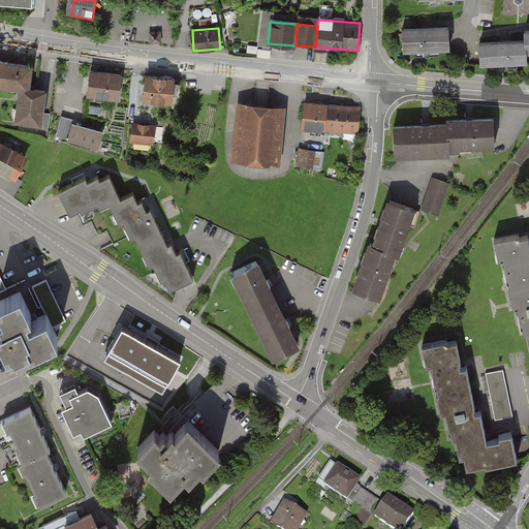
[(402,52),(447,51),(446,28),(401,29),(402,52)]
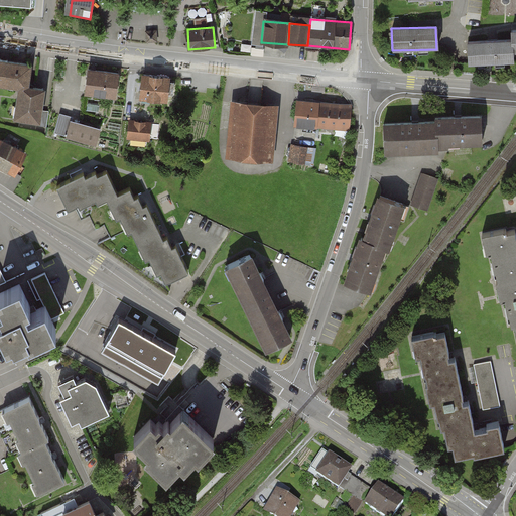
[(466,65),(510,63),(510,51),(510,41),(466,42),(466,65)]
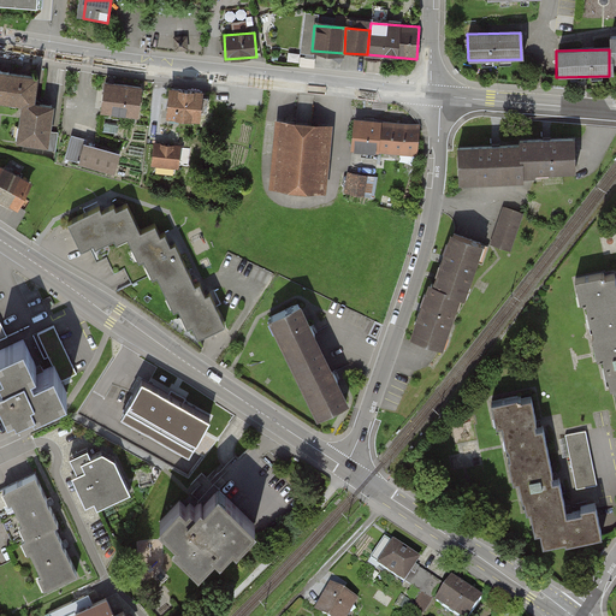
[(35,78),(0,72),(0,100),(19,104),(15,141),(46,144),(52,107),(31,104),(35,78)]
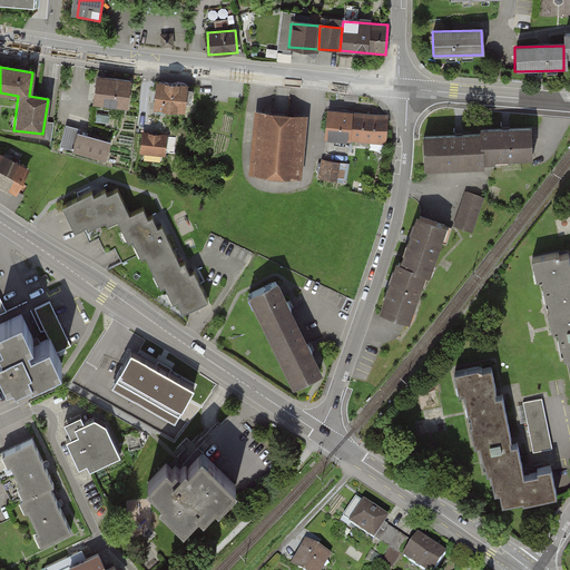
[(96,77),(91,104),(126,109),(129,82),(96,77)]
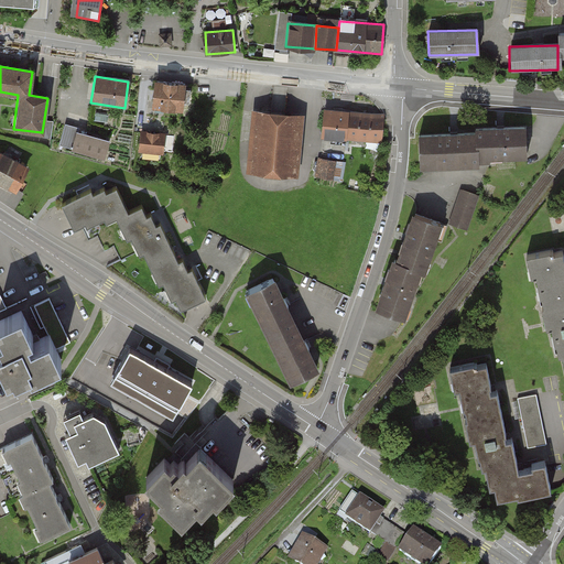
[(154,82),(151,107),(181,111),(184,85),(154,82)]
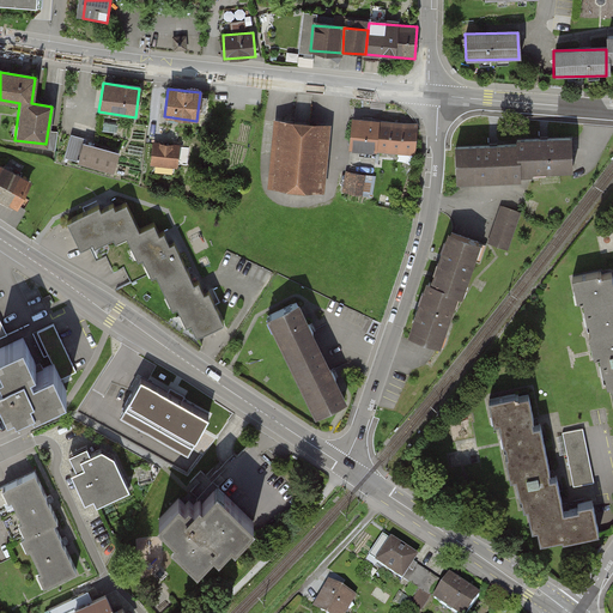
[(350,150),(413,155),(416,126),(352,121),(350,150)]
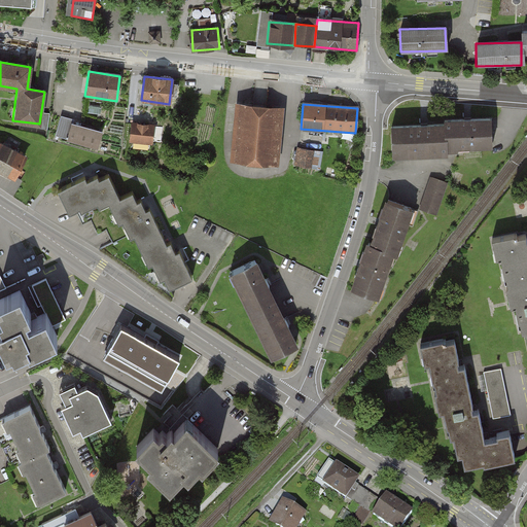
[(277,166),(282,109),(237,105),(232,162),(277,166)]
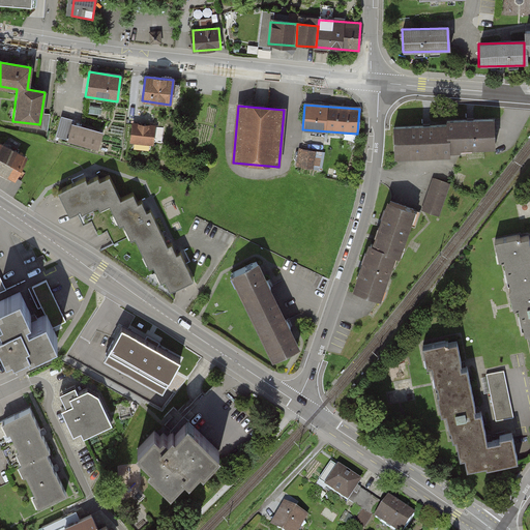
[(96,150),(101,133),(70,123),(71,121),(62,118),(56,139),(96,150)]
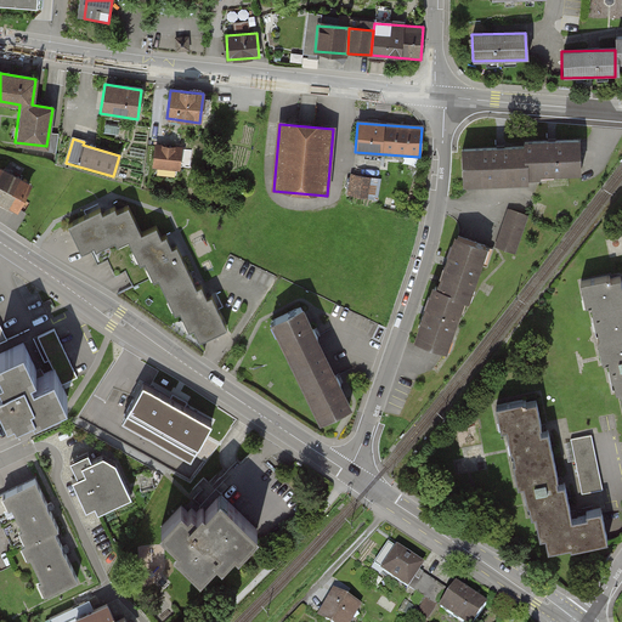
[(524,148),(525,175),(580,174),(578,141),(524,143),(524,148)]
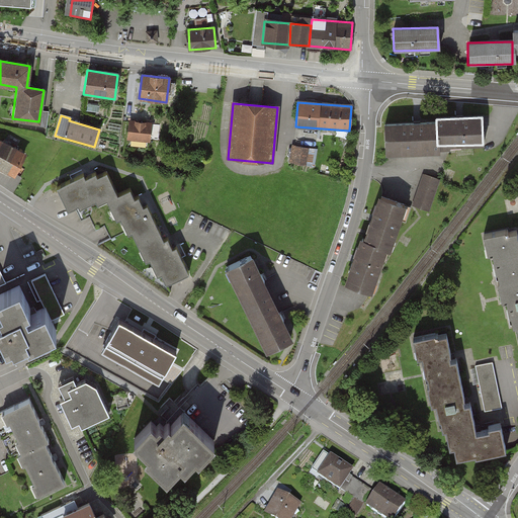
[(130,120),(127,140),(150,143),(152,123),(130,120)]
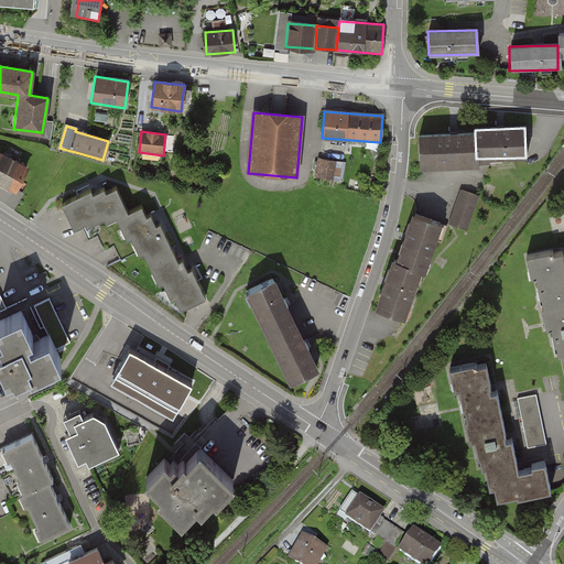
[(418,137),(419,167),(476,166),(476,159),(475,134),(455,136),(418,137)]
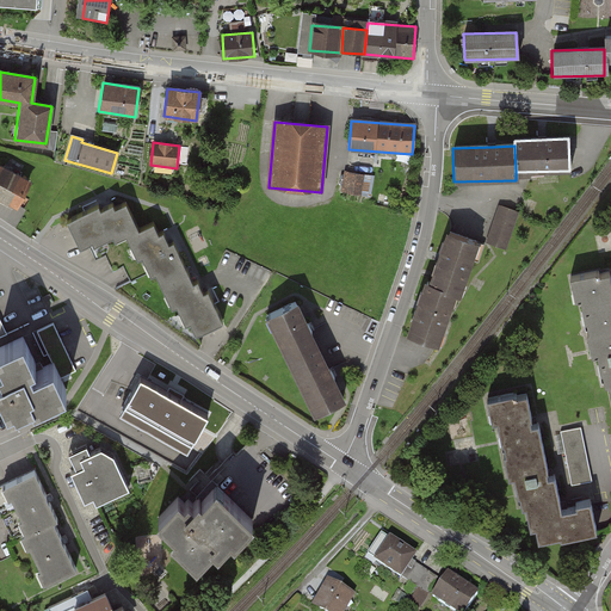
[(0,167),(0,199),(13,208),(28,183),(0,167)]
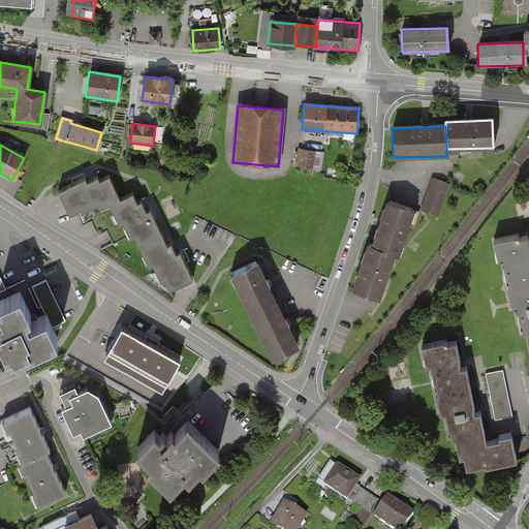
[(323,169),(324,150),(309,149),(308,168),(323,169)]
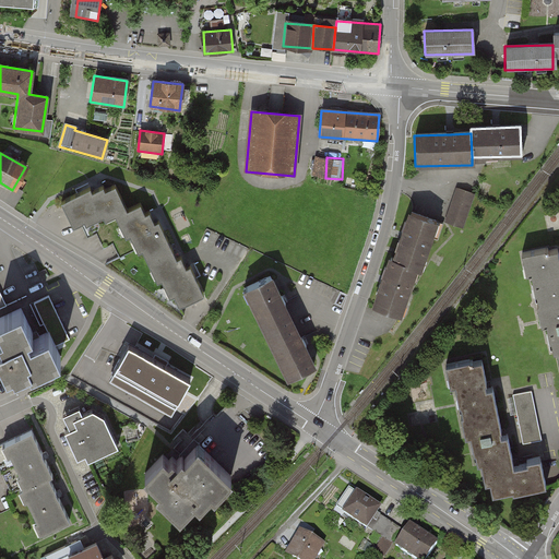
[(445,221),(465,227),(477,191),(459,186),(445,221)]
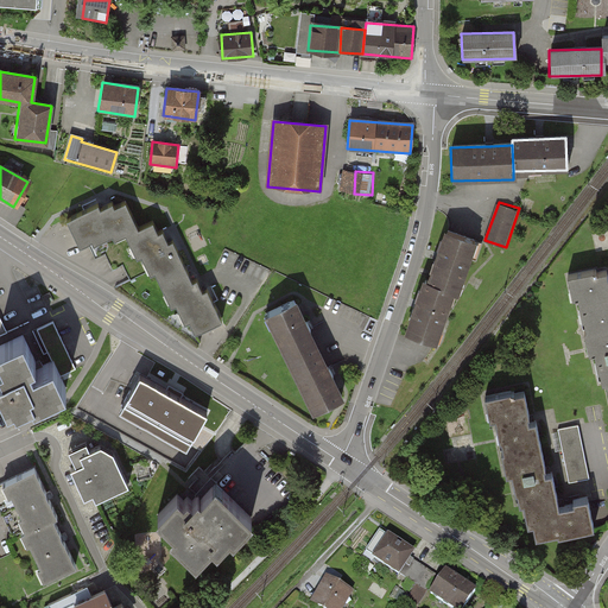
[(194,282),(173,242),(169,245),(163,233),(158,235),(152,225),(139,232),(125,204),(115,209),(113,204),(101,210),(99,206),(68,222),(80,247),(92,241),(94,246),(114,236),(115,240),(126,235),(139,260),(143,258),(153,276),(157,274),(175,309),(178,306),(187,324),(191,322),(197,334),(223,321),(207,289),(203,291),(197,280),(194,282)]
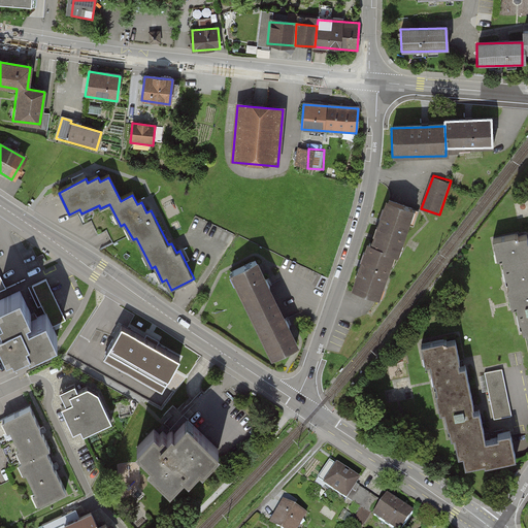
[(384,201),(369,245),(392,253),(395,255),(410,209),(384,201)]
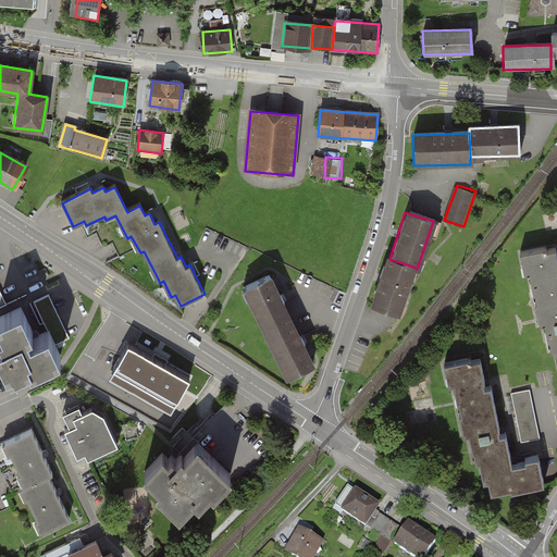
[(556,275),(552,249),(540,252),(518,256),(521,273),(527,272),(537,327),(542,326),(547,353),(553,351),(556,371),(556,275)]
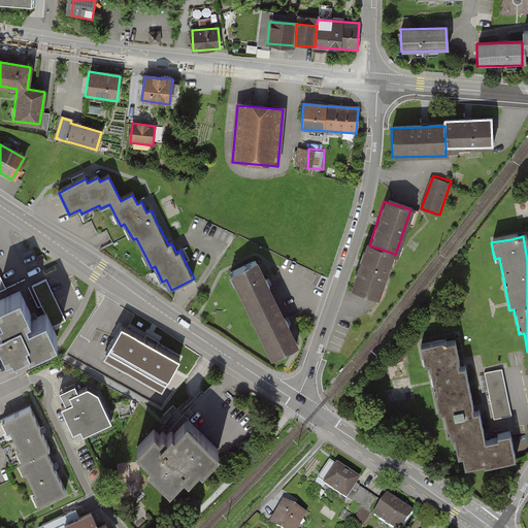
[(365,244),(351,289),(376,297),(392,253),(369,245),(365,244)]
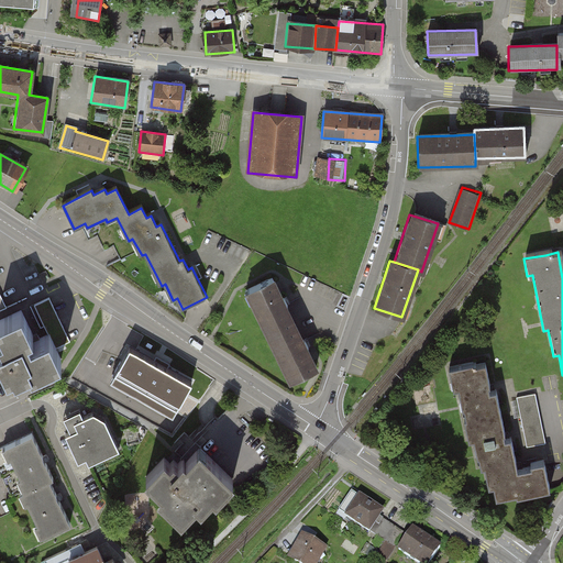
[(244,294),(288,383),(318,368),(274,279),(244,294)]
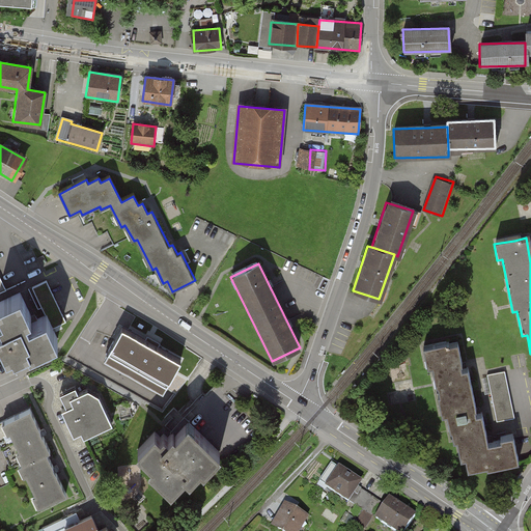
[(0,319),(0,328),(1,330),(21,320),(30,341),(27,342),(31,351),(29,352),(30,355),(57,342),(47,317),(29,326),(27,320),(31,317),(20,294),(0,302),(0,317),(1,319),(0,319)]
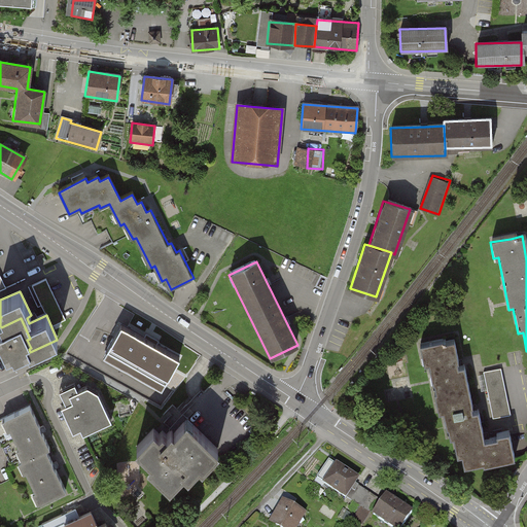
[(16,352),(29,349),(31,348),(27,340),(30,339),(21,318),(1,327),(0,326),(0,331),(8,350),(14,348),(16,352)]
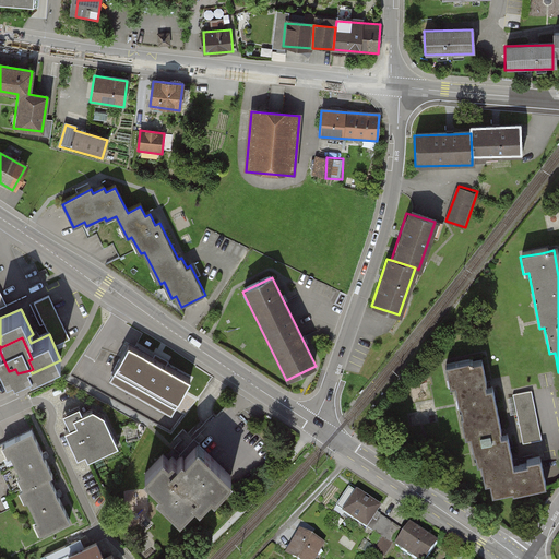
[(189,373),(129,341),(110,375),(170,408),(189,373)]
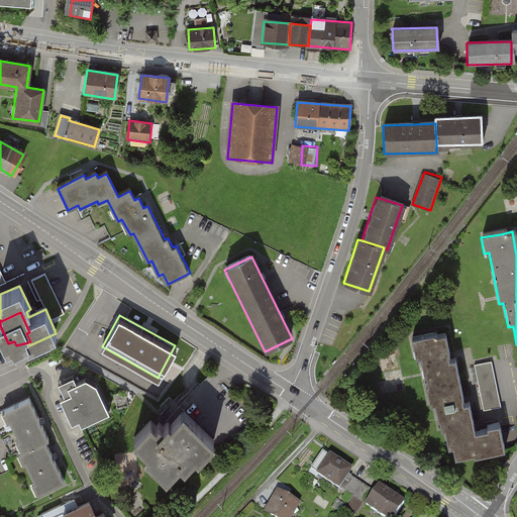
[(463,404),(455,358),(449,359),(444,334),(433,336),(413,340),(416,355),(421,354),(431,406),(435,405),(440,429),(445,428),(449,447),(454,446),(456,457),(505,448),(501,424),(487,426),(488,430),(474,432),(469,403),(463,404)]
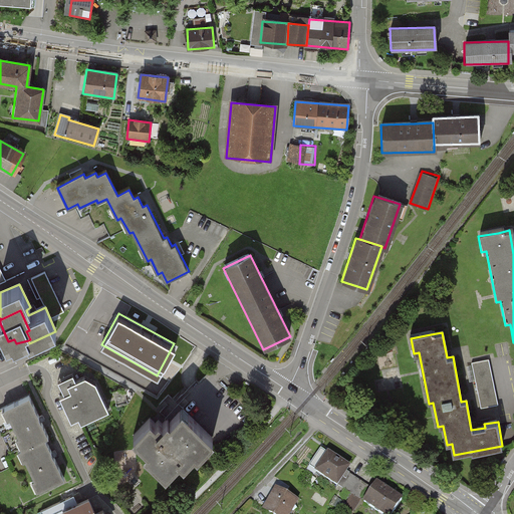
[(490,357),(473,361),(483,408),(501,404),(490,357)]
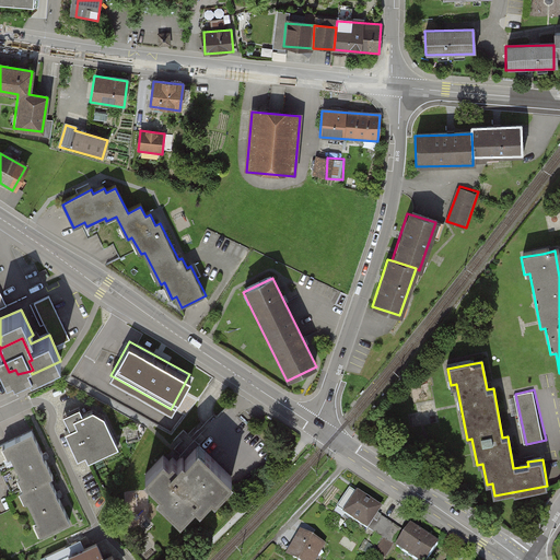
[(88,456),(91,462),(119,448),(104,417),(93,411),(84,416),(80,407),(65,415),(71,429),(66,431),(80,461),(88,456)]
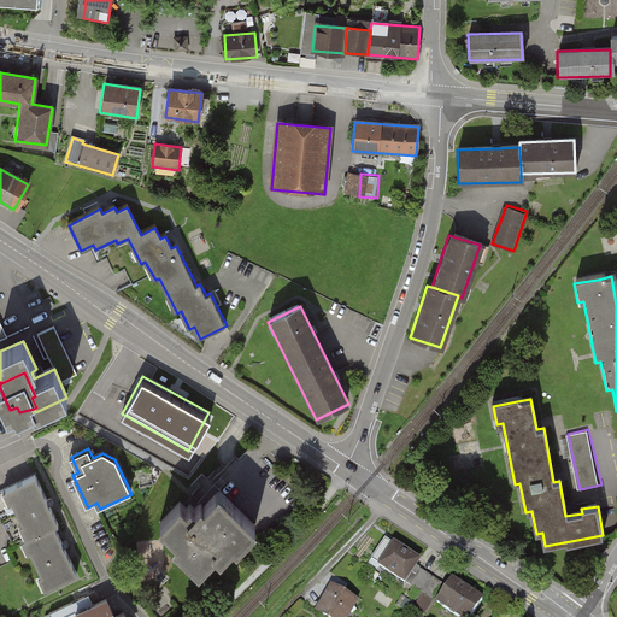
[(58,523),(35,475),(0,492),(0,510),(0,511),(11,532),(6,533),(12,546),(21,541),(53,526),(58,523)]
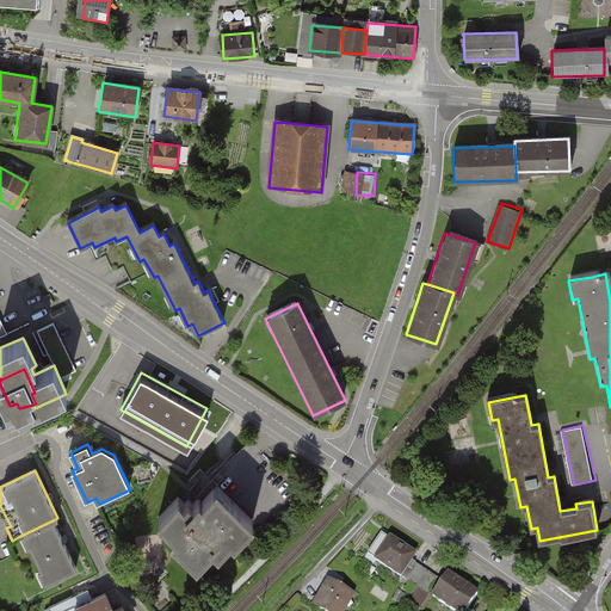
[(254,523),(216,487),(202,503),(197,498),(186,508),(178,500),(158,522),(174,537),(170,541),(195,566),(213,547),(218,551),(230,538),(235,542),(254,523)]
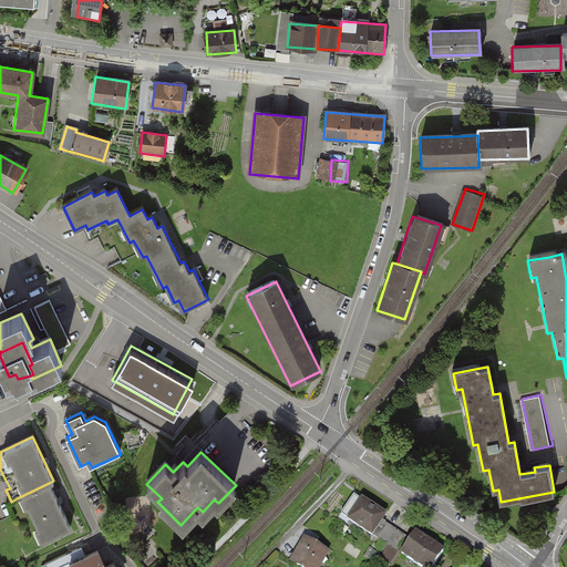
[(49,483),(19,497),(24,509),(28,508),(38,528),(34,529),(41,543),(71,528),(49,483)]
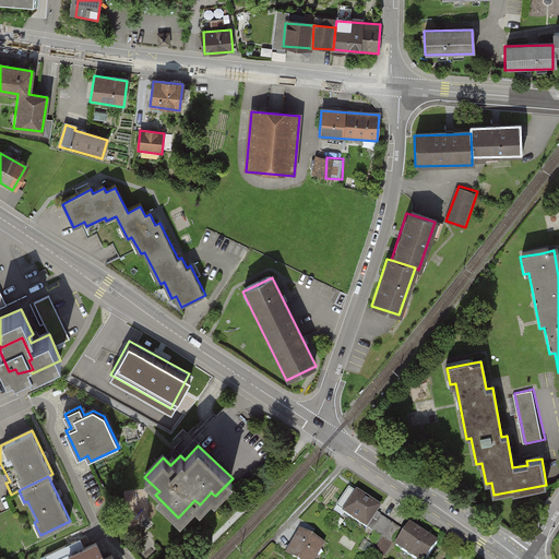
[(349,490),(336,510),(368,531),(381,510),(349,490)]
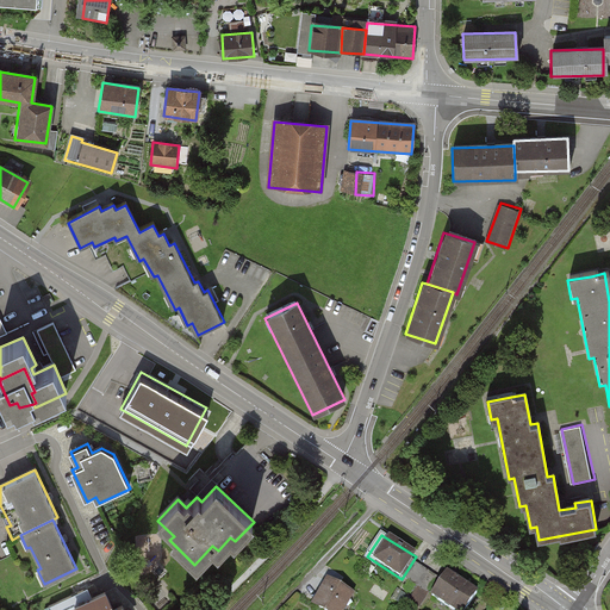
[(468,609),(478,595),(448,577),(434,599),(449,609),(468,609)]
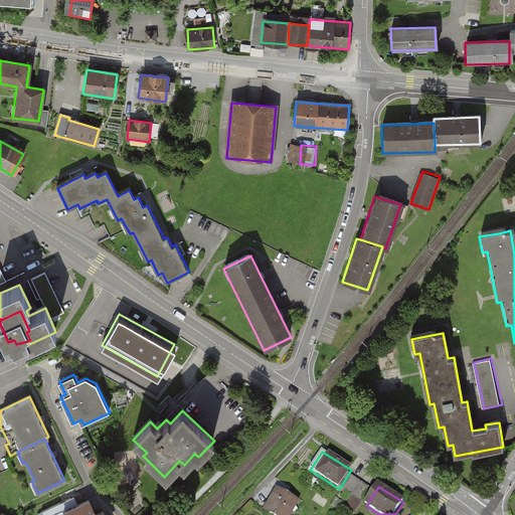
[(267,514),(290,514),(297,503),(274,491),(263,512),(267,514)]
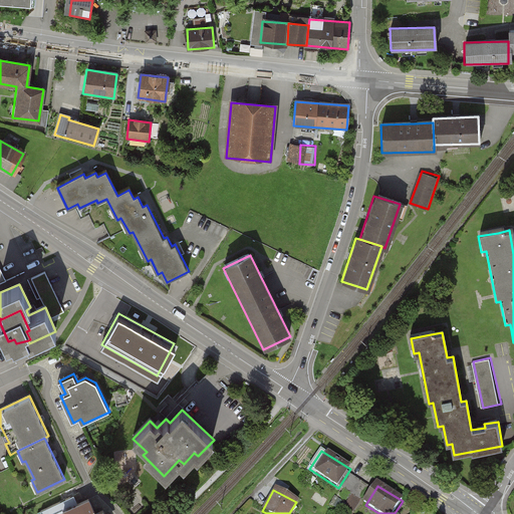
[(107,513),(103,505),(96,509),(89,494),(77,500),(74,494),(41,510),(42,513),(51,513),(62,509),(64,513),(107,513)]
